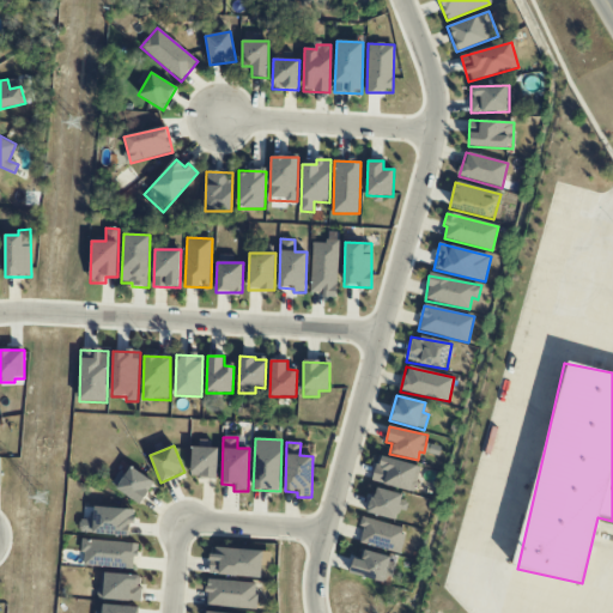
[(190,478),(218,479),(218,448),(192,448),(190,478)]
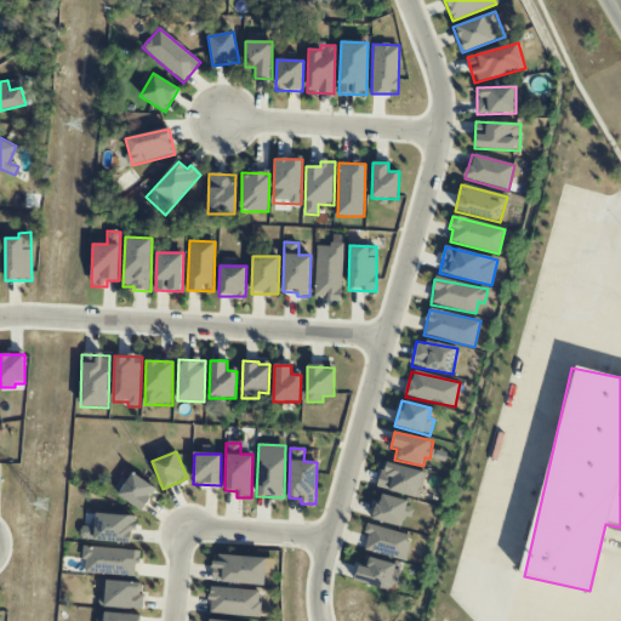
[(376,486),(419,500),(426,473),(383,461),(376,486)]
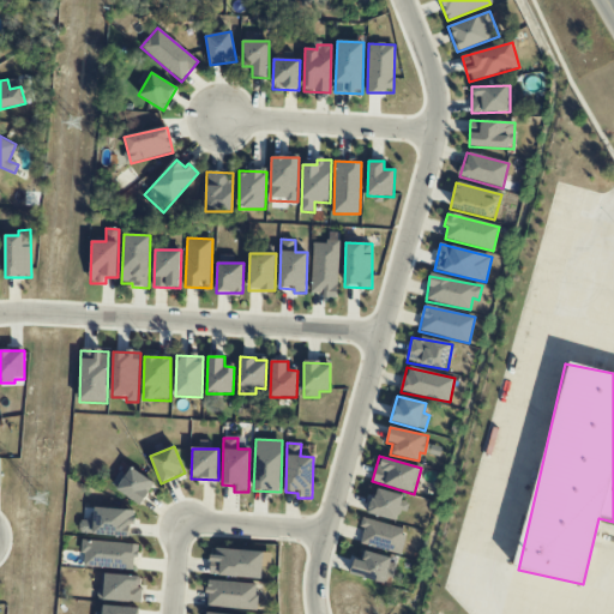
[(140,506),(155,485),(132,468),(116,489),(140,506)]
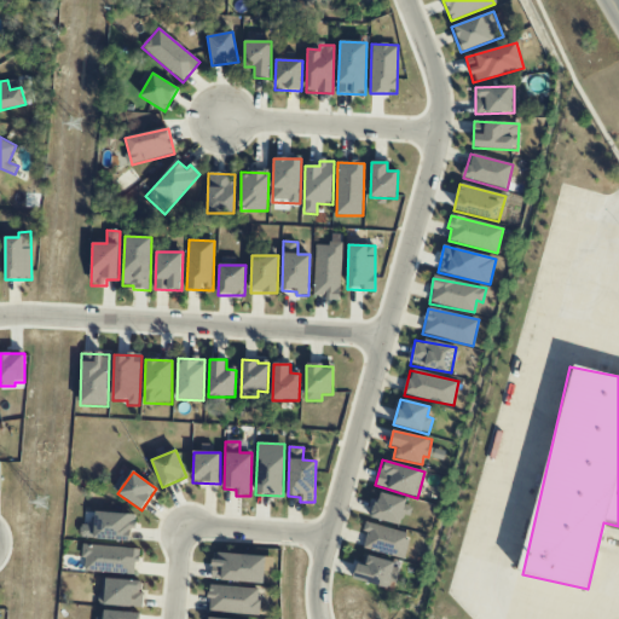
[(410,501),(377,492),(371,518),(400,526),(403,515),(406,516),(410,501)]
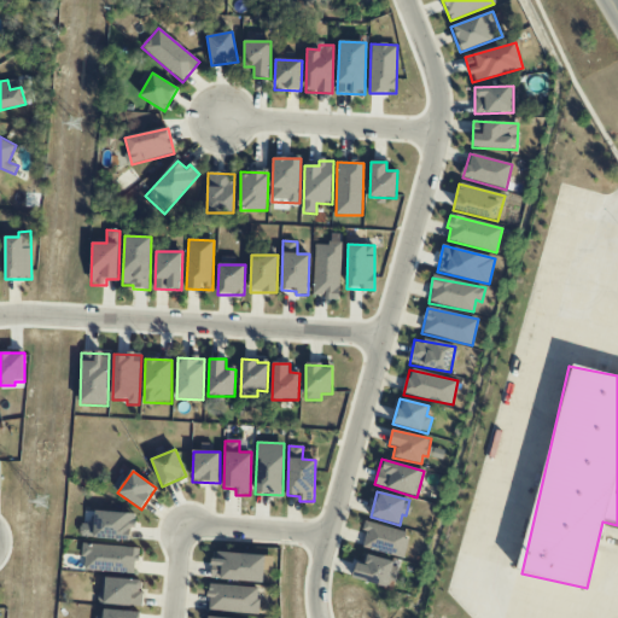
[(130,541),(130,528),(135,528),(136,514),(95,512),(94,525),(81,524),(80,537),(130,541)]
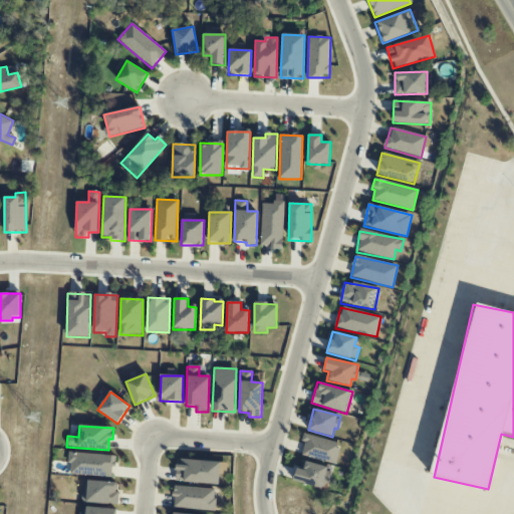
[(302,457),(335,463),(339,442),(303,435),(301,442),(305,442),(302,457)]
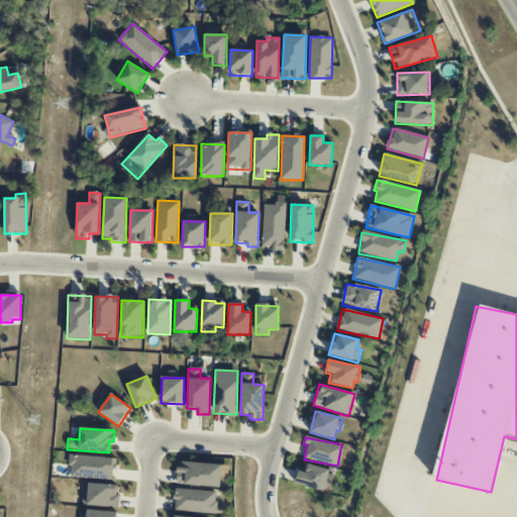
[(112,480),(112,471),(116,471),(117,458),(70,455),(69,478),(112,480)]
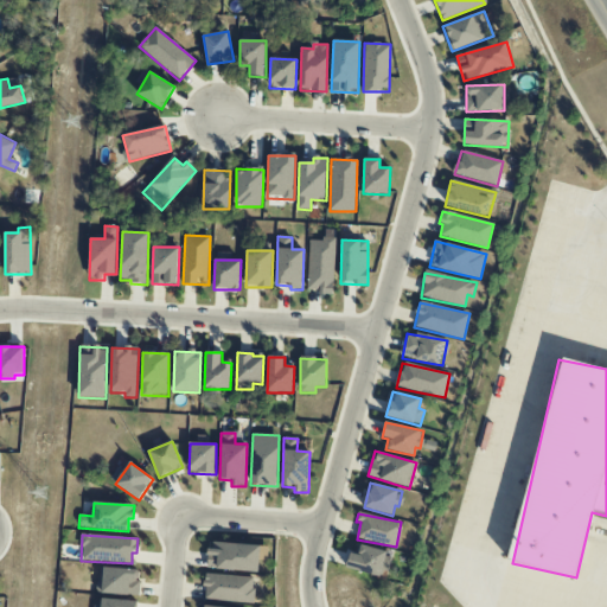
[(260,545),(210,543),(209,570),(259,572),(260,545)]
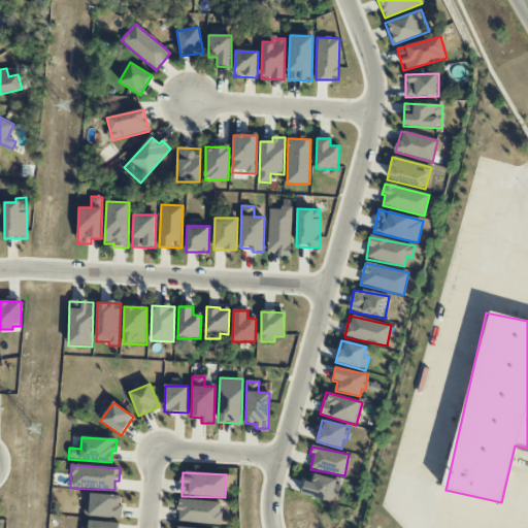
[(338,479),(307,474),(303,496),(335,501),(338,479)]
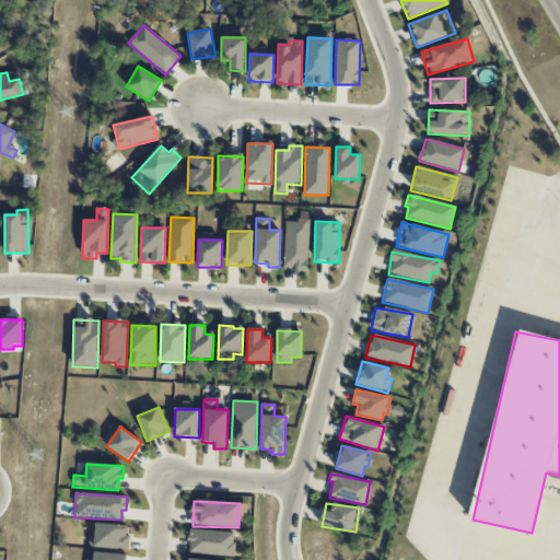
[(128,549),(129,526),(93,524),(92,548),(128,549)]
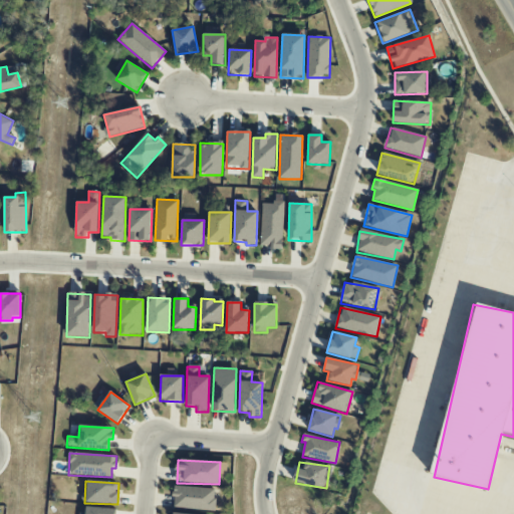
[(173,506),(214,511),(216,490),(175,486),(173,506)]
